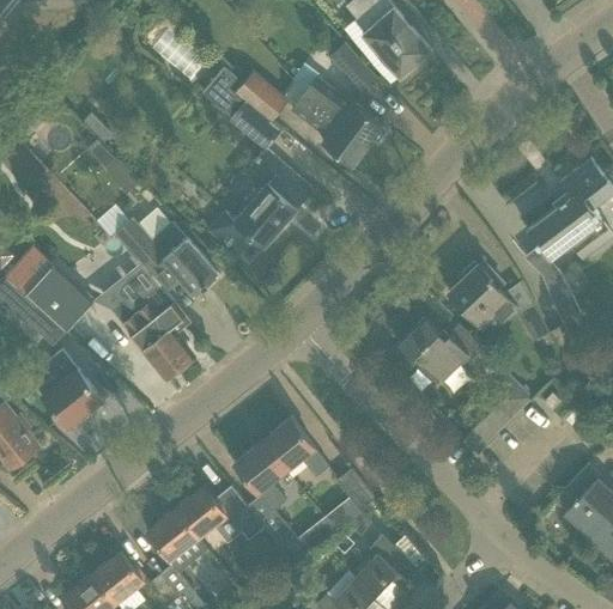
[(431,53),(386,0),(378,0),(354,22),(377,47),(378,52),(382,56),(387,61),(390,64),(401,77),(400,78),(401,79),(431,53)]
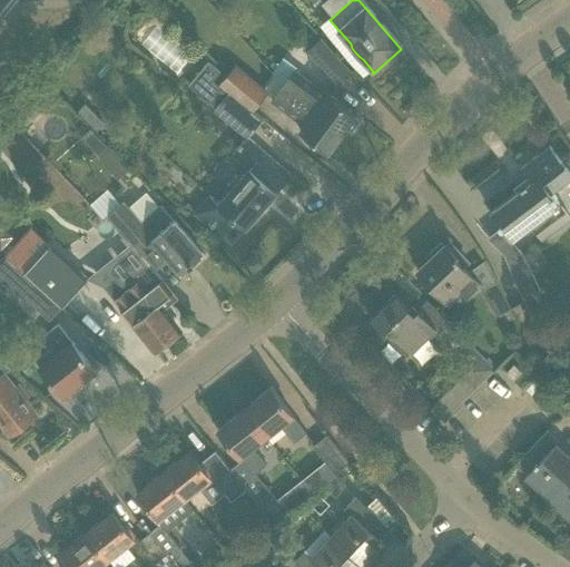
[(306,55),(336,87),(351,72),(321,40),(306,55)]
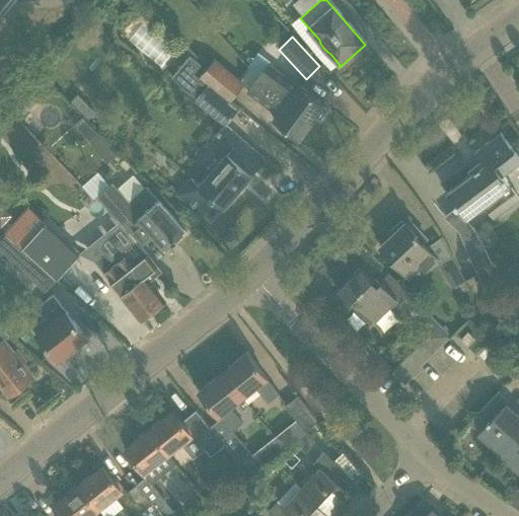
[(188,89),(203,67),(189,57),(173,80),(188,89)]
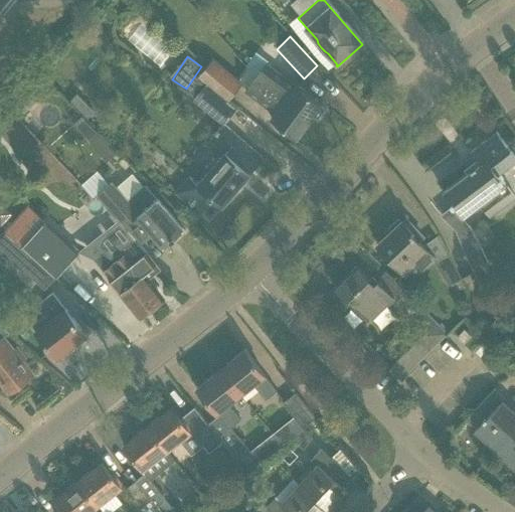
[(256,59),(247,71),(264,90),(309,124),(314,118),(318,121),(325,111),(321,108),(322,107),(296,87),(294,89),(256,59)]
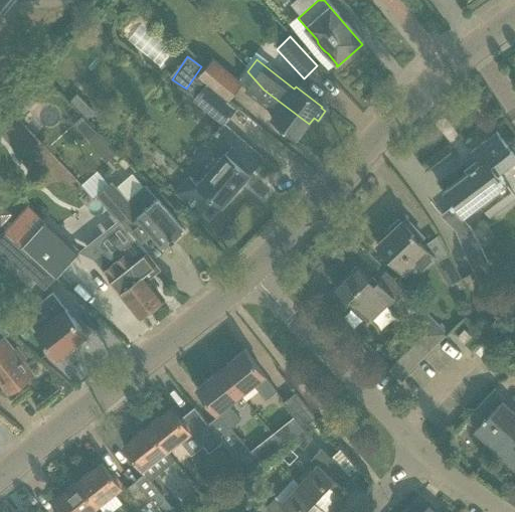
[(198,78),(207,87),(227,103),(241,86),(211,62),(198,78)]
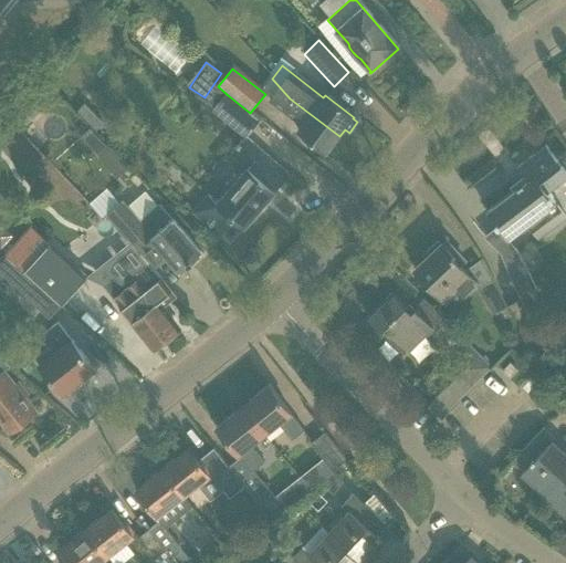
[(290,98),(272,79),(262,92),(272,100),(271,102),(303,126),(297,133),(326,155),(339,136),(290,98)]
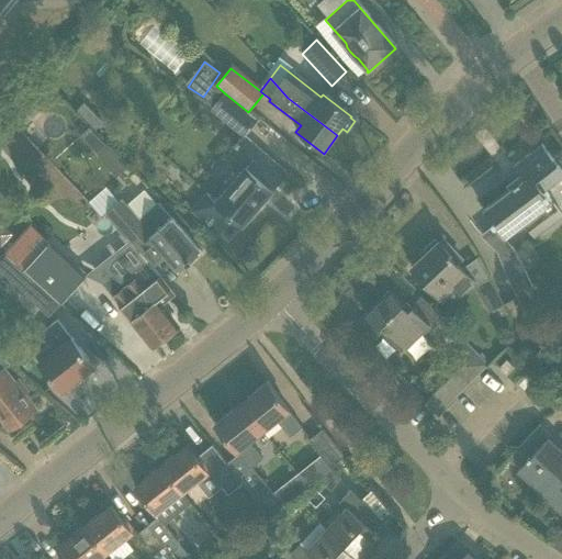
[(248,112),(226,94),(210,112),(243,138),(258,122),(247,113),(248,112)]
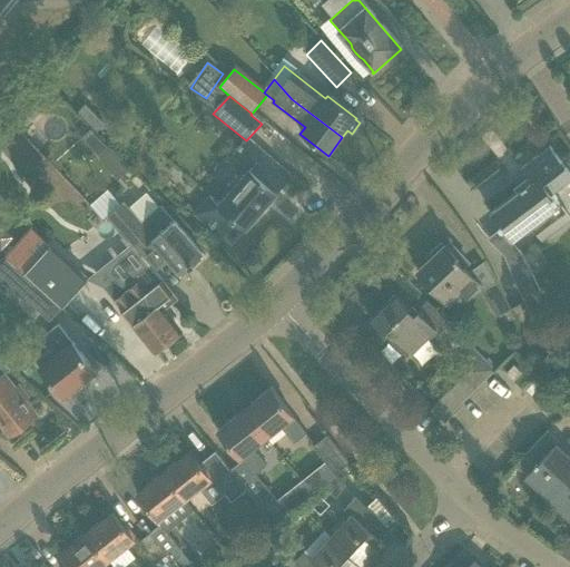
[(97,135),(104,128),(85,108),(77,115),(97,135)]
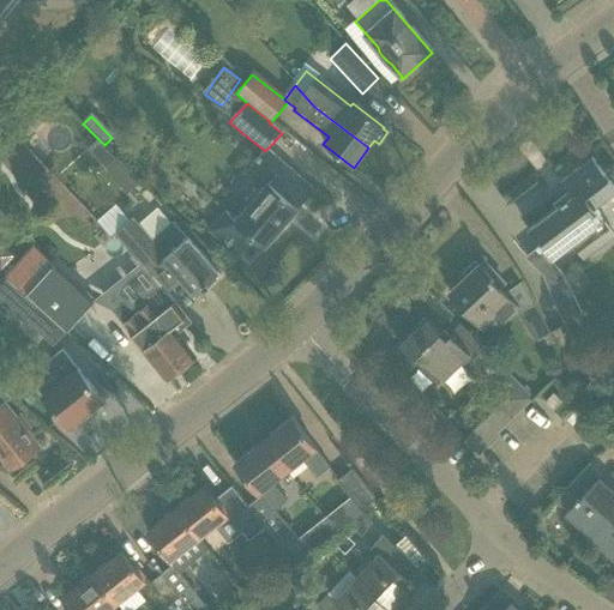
[(112,176),(122,167),(97,143),(89,151),(112,176)]
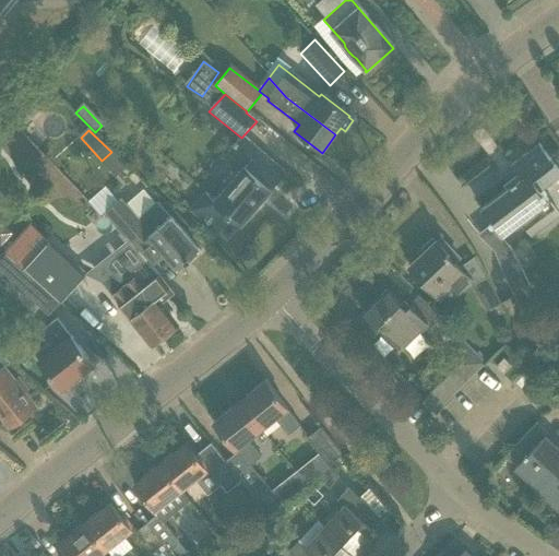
[(245,169),(215,204),(204,194),(190,212),(218,236),(232,221),(240,228),(285,176),(244,139),(228,155),(245,169)]
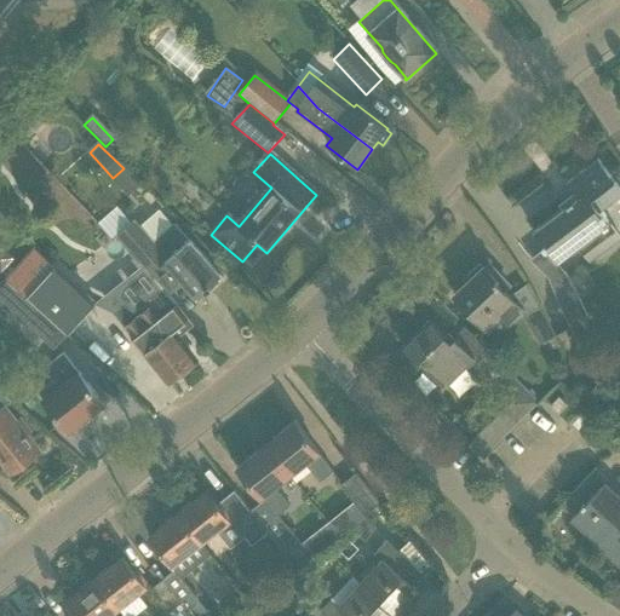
[(619,240),(598,212),(619,195),(619,191),(597,162),(567,185),(578,201),(533,235),(549,255),(534,268),(546,278),(560,308),(572,335),(590,327),(574,289),(564,275),(557,265),(579,249),(590,264),(619,241),(619,240)]
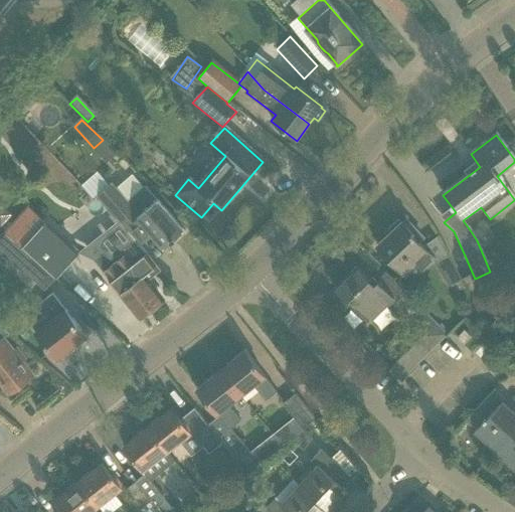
[(113,185),(95,200),(100,206),(101,205),(105,210),(123,229),(133,242),(139,249),(141,247),(140,246),(139,247),(136,243),(148,233),(163,249),(183,232),(170,217),(145,187),(128,202),(113,185)]
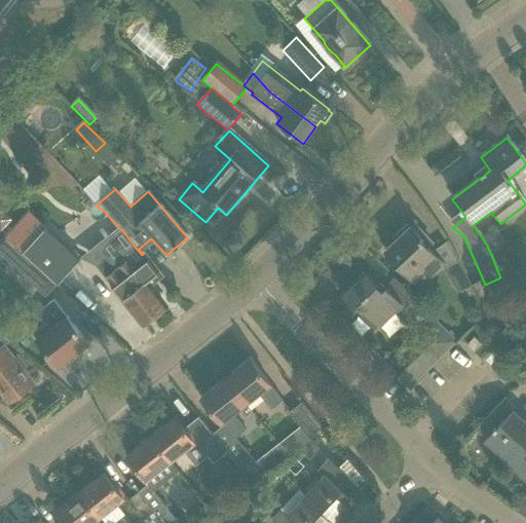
[(397,241),(385,253),(389,257),(387,259),(395,266),(397,264),(400,267),(413,283),(424,272),(429,278),(442,265),(444,264),(434,253),(429,249),(434,246),(426,238),(415,226),(411,229),(410,228),(409,229),(407,227),(393,238),(397,241)]
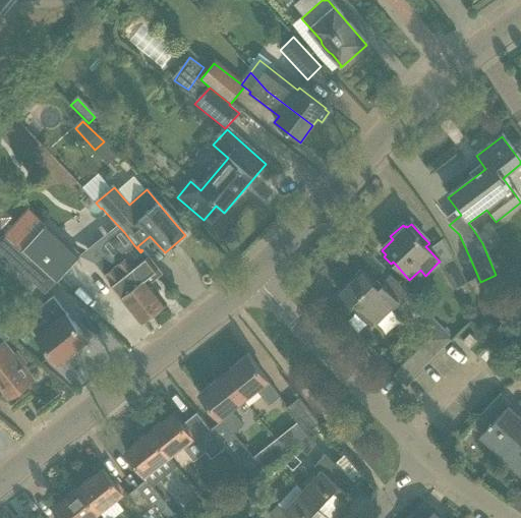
[(44,225),(19,251),(32,263),(55,284),(56,284),(79,257),(44,225)]
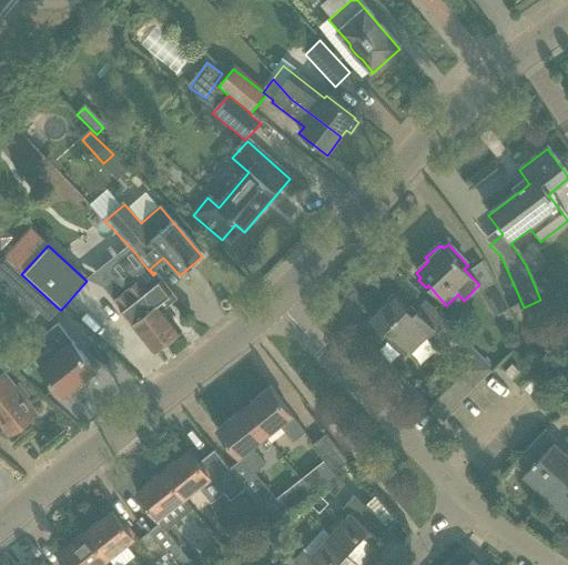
[(117,281),(104,291),(113,302),(154,353),(164,345),(170,345),(175,340),(175,336),(179,333),(162,313),(158,306),(172,294),(162,281),(146,293),(137,282),(125,292),(117,281)]
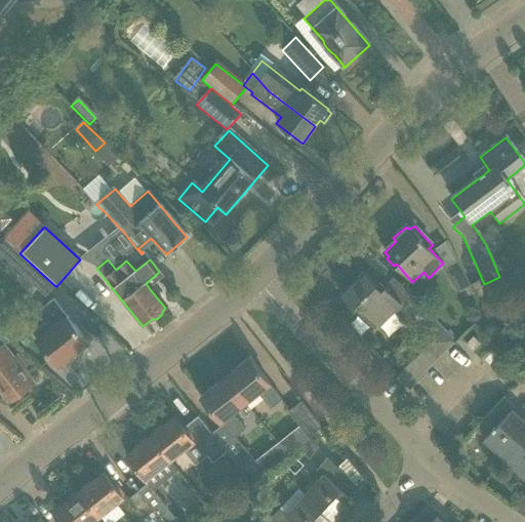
[(457,264),(445,270),(444,271),(457,294),(471,288),(457,264)]
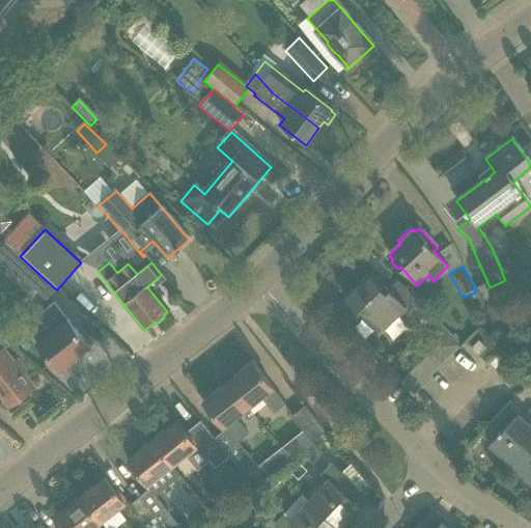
[(23,277),(21,279),(45,302),(47,300),(56,289),(32,268),(23,277)]
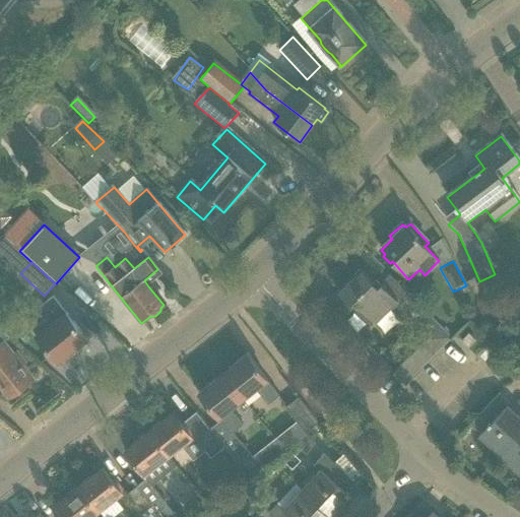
[(381,286),(378,288),(361,270),(337,293),(350,306),(353,303),(375,324),(397,304),(396,303),(405,294),(390,276),(381,286)]
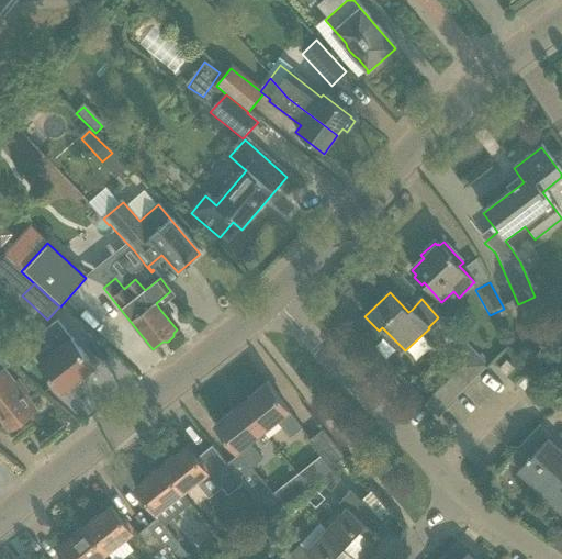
[(48,338),(31,353),(40,364),(38,365),(60,392),(93,367),(70,339),(56,322),(44,332),(48,338)]
